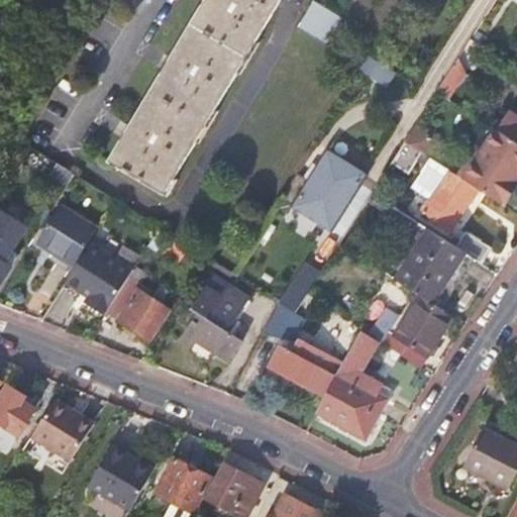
[(164,193),(174,177),(175,178),(198,139),(196,138),(214,107),(216,109),(238,72),(237,71),(255,39),(257,41),(282,0),(205,0),(168,64),(127,131),(110,161),(164,193)]
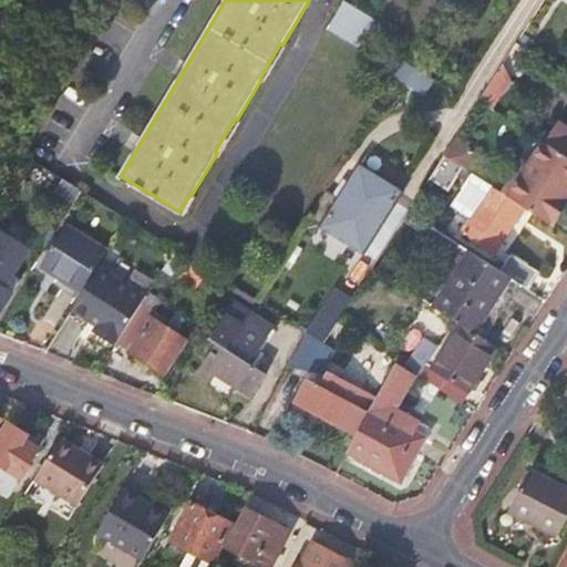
[(372,16),(344,0),(342,0),(334,14),(363,32),(372,16)]
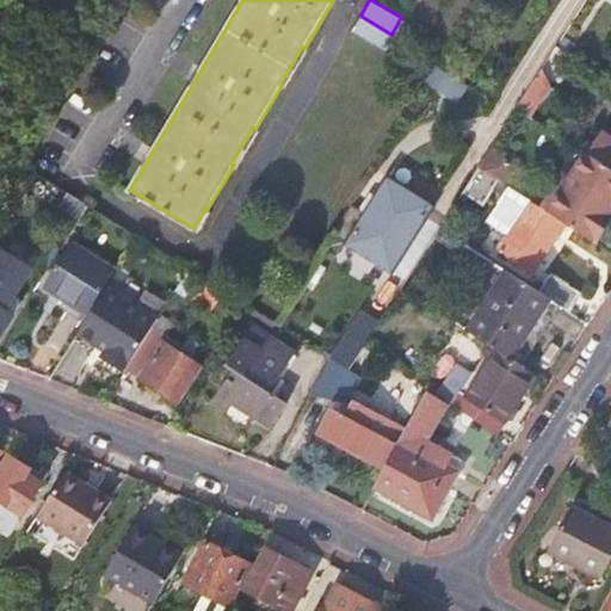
[(568,54),(555,45),(537,73),(550,81),(568,54)]
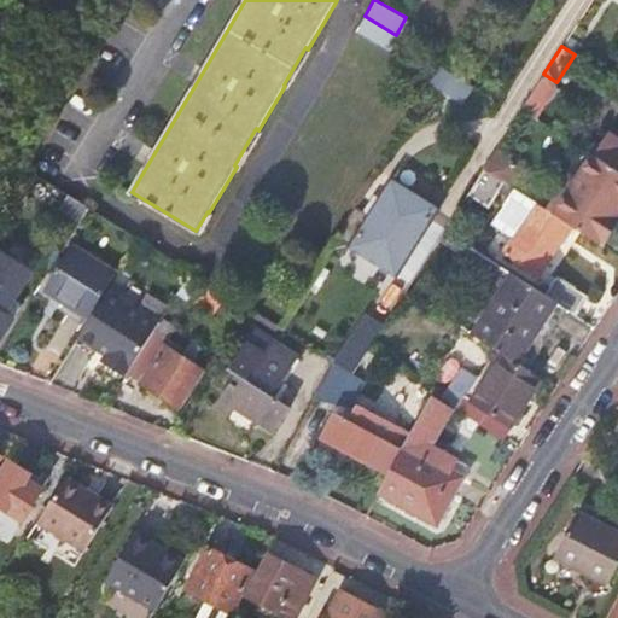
[(442,63),(433,76),(431,80),(442,87),(452,70),(442,63)]
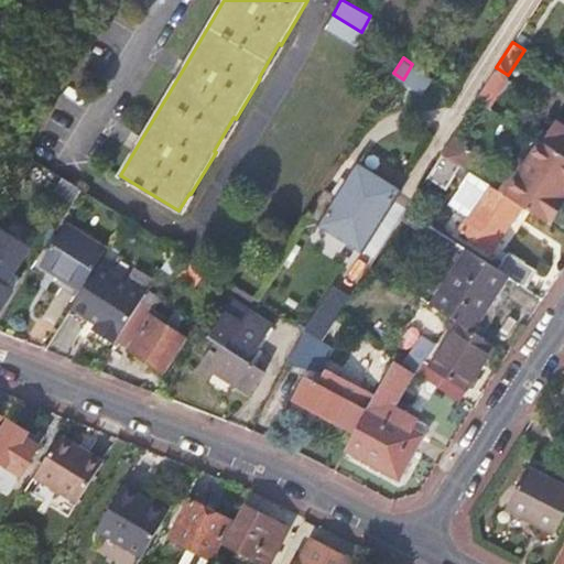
[(421,91),(431,76),(412,64),(403,79),(421,91)]
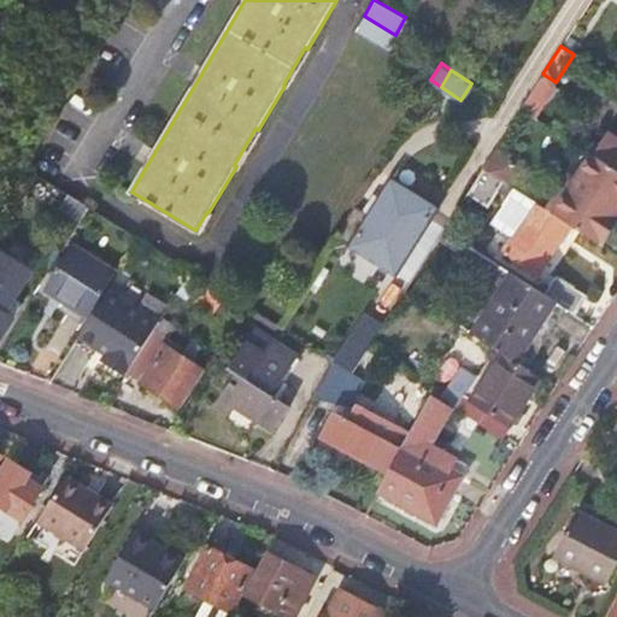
[(556,82),(542,74),(521,107),(534,116),(556,82)]
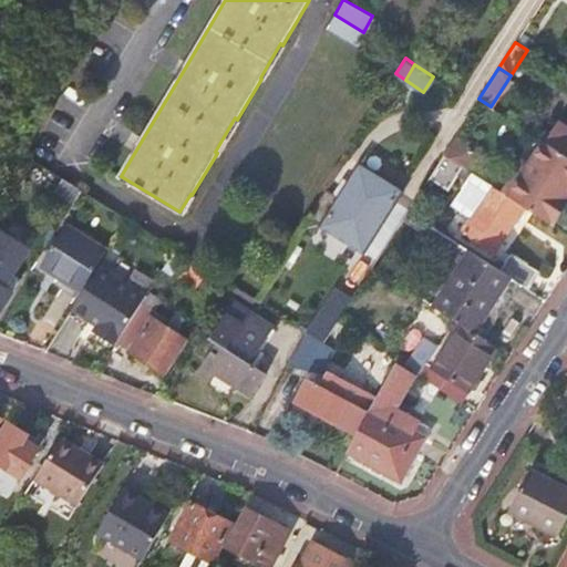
[(45,85),(58,92),(66,76),(61,73),(59,75),(53,72),(45,85)]
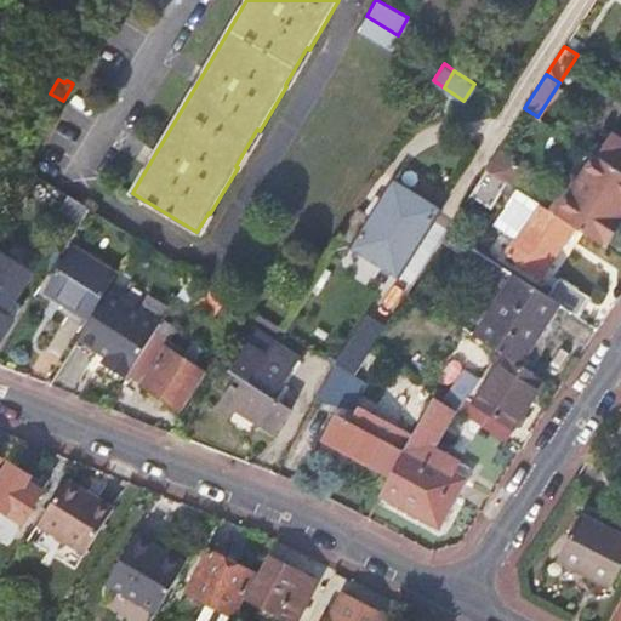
[(486,169),(507,182),(512,186),(524,164),(499,148),(486,169)]
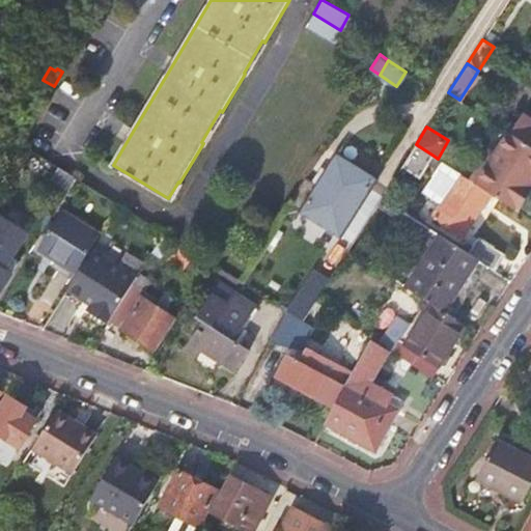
[(500,146),(476,184),(488,192),(515,210),(530,185),(530,184),(530,182),(530,144),(509,132),(500,146)]
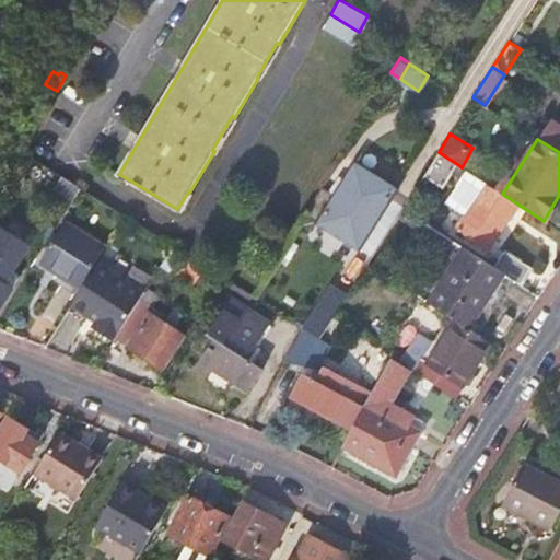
[(457,164),(439,152),(423,175),(444,187),(457,164)]
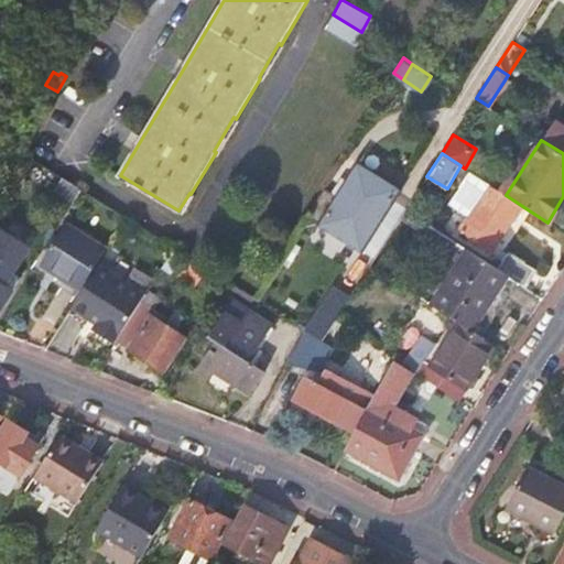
[(338,195),(324,185),(305,215),(361,250),(400,187),(359,161),(338,195)]
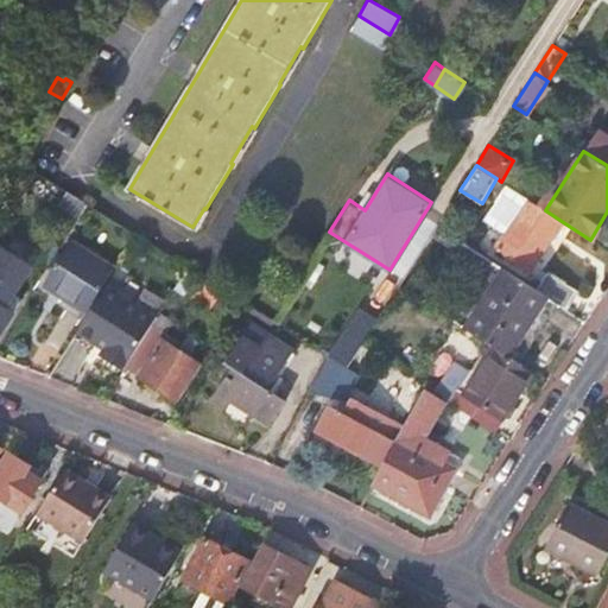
[(59,203),(80,216),(87,203),(67,190),(59,203)]
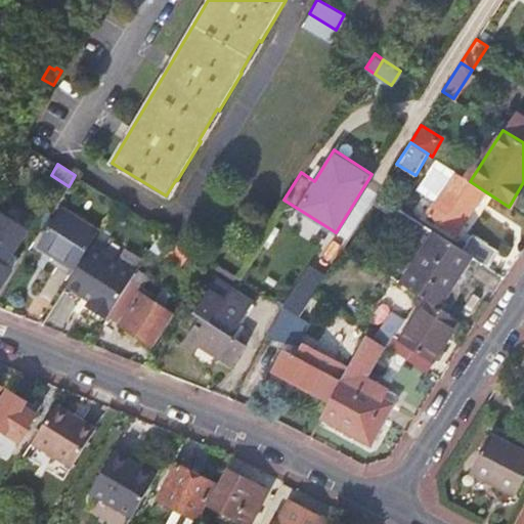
[(454,232),(482,189),(470,181),(466,178),(455,172),(428,215),(454,232)]
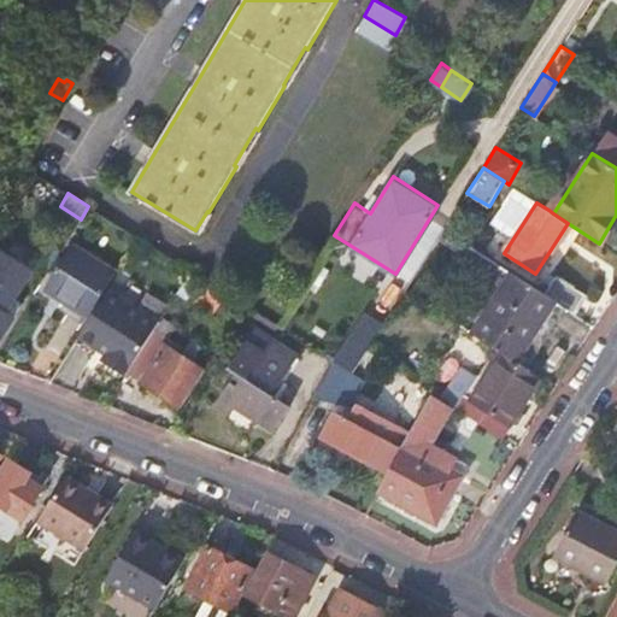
[(568,309),(545,294),(466,244),(453,264),(488,287),(486,293),(495,299),(474,334),(504,353),(528,369),(568,309)]
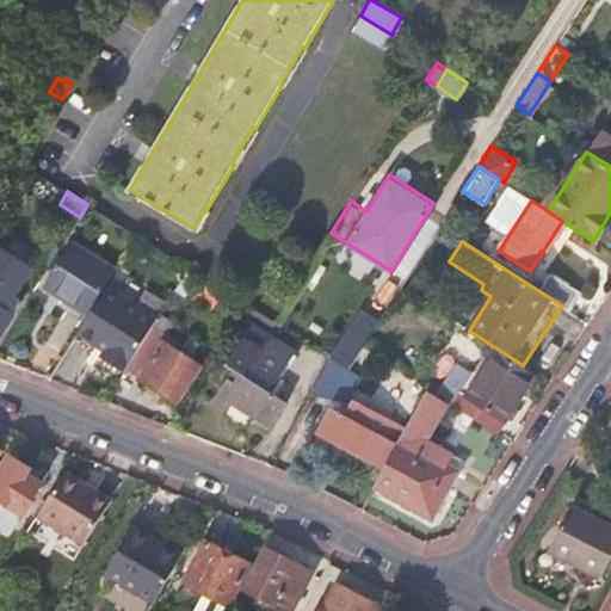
[(111,272),(69,246),(45,284),(88,310),(111,272)]
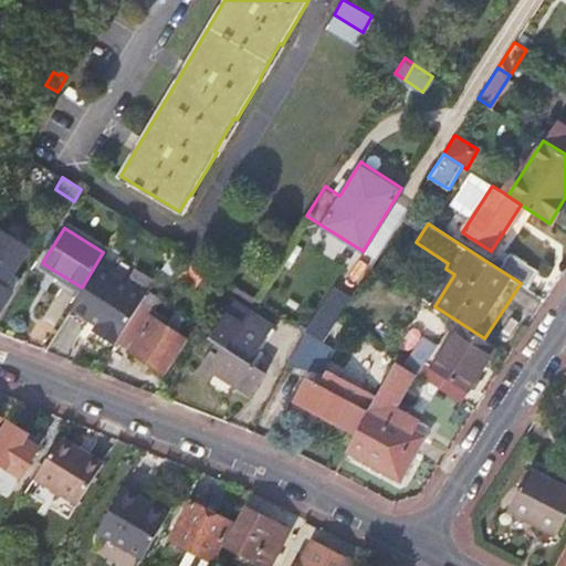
[(29,248),(0,229),(0,308),(11,291),(4,286),(29,248)]
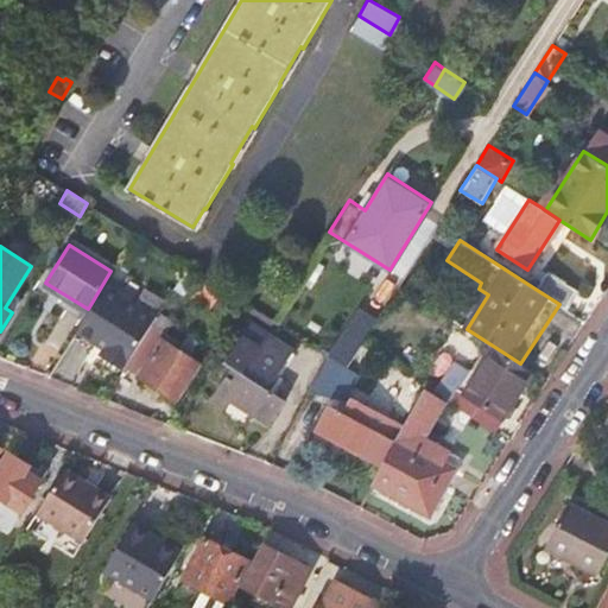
[(185,293),(198,272),(188,266),(175,287),(185,293)]
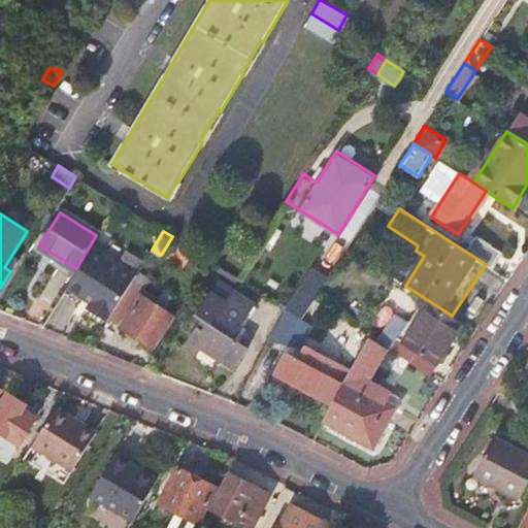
[(477,235),(466,252),(486,264),(493,268),(503,252),(477,235)]
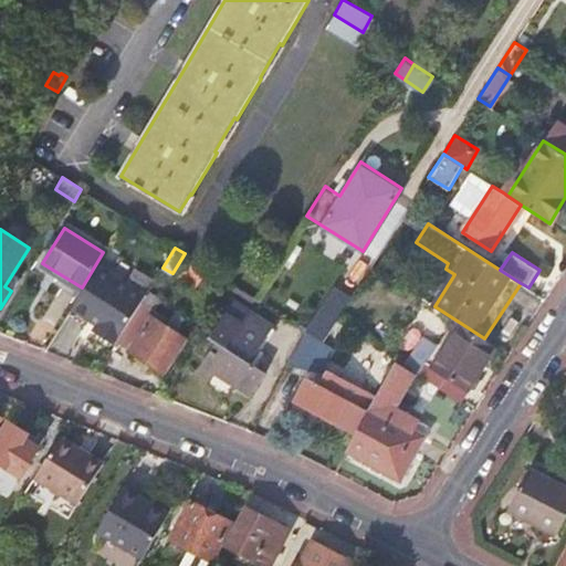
[(205,279),(209,269),(197,261),(188,275),(203,286),(207,281),(205,279)]
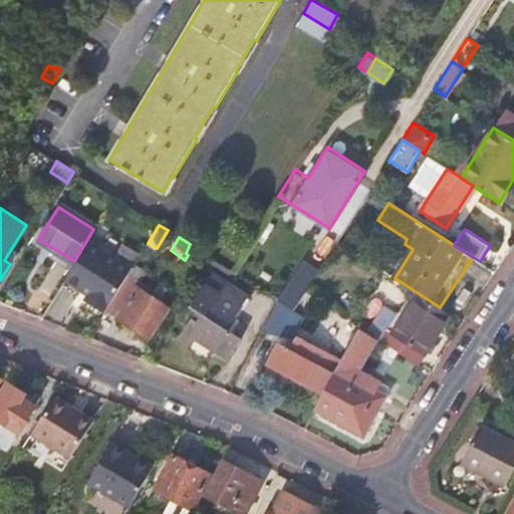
[(90,239),(65,280),(80,290),(81,288),(89,292),(84,299),(104,312),(105,310),(132,268),(133,266),(90,239)]
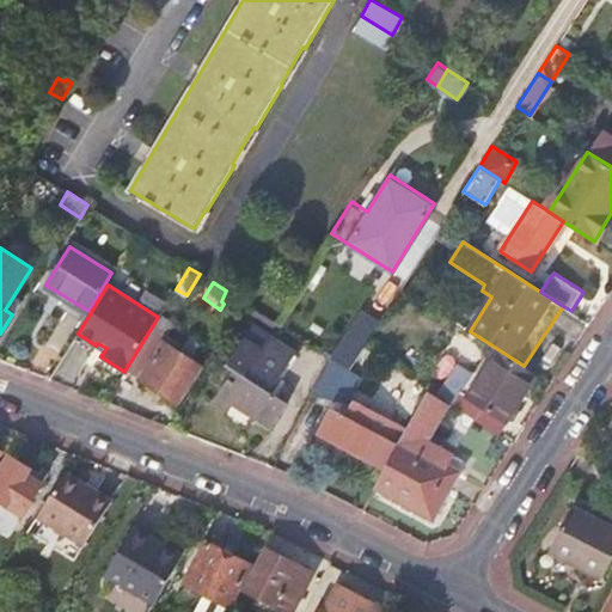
[(354,361),(378,318),(363,308),(338,353),(354,361)]
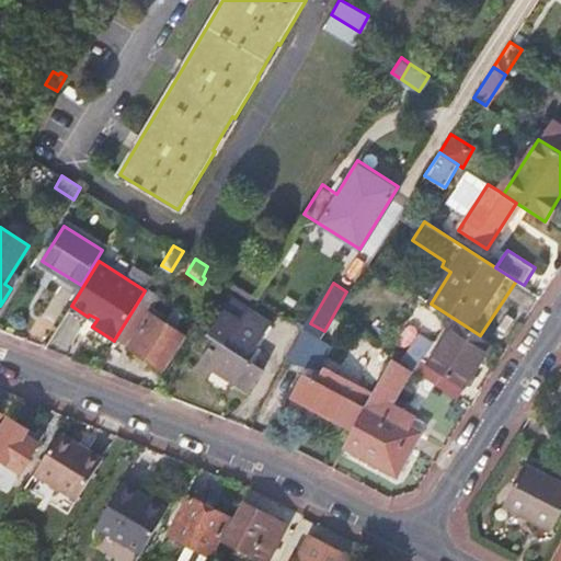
[(158,301),(144,293),(115,339),(161,368),(182,334),(174,329),(181,318),(172,311),(168,318),(153,308),(158,301)]
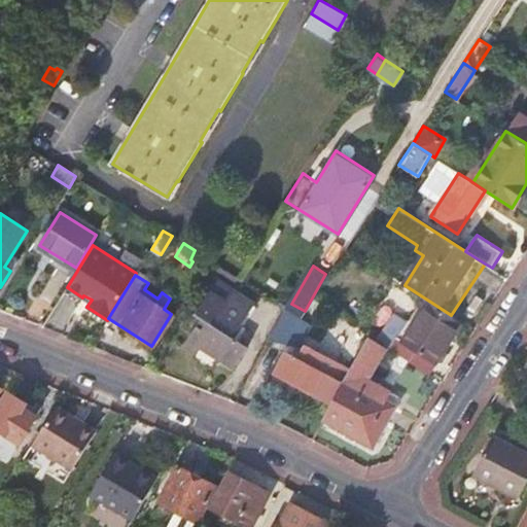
[(254,306),(218,280),(199,311),(205,315),(186,343),(200,351),(205,343),(218,351),(216,354),(236,367),(248,347),(240,342),(235,338),(244,325),(242,324),(254,306)]
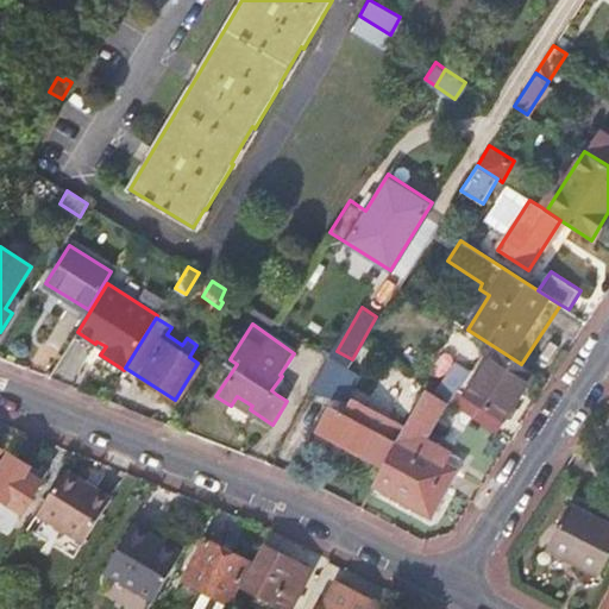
[(371,352),(362,345),(349,366),(347,368),(330,357),(309,393),(345,400),(371,352)]
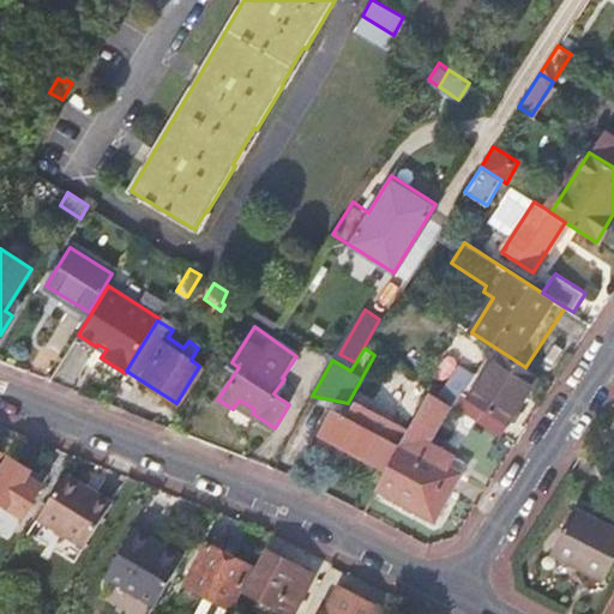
[(500,437),(539,375),(525,367),(501,351),(485,377),(477,372),(455,407),(500,437)]
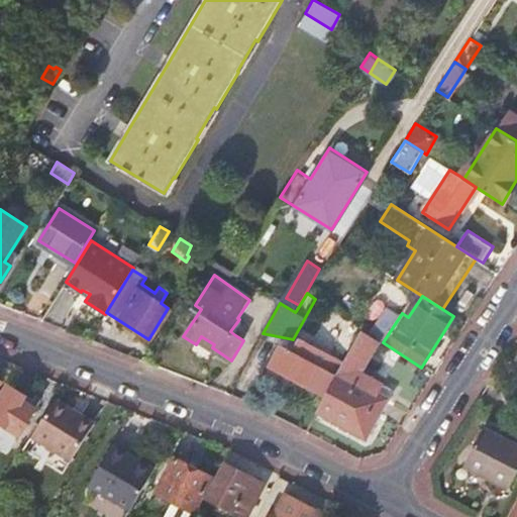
[(359,331),(336,371),(324,395),(315,412),(367,438),(389,396),(378,391),(383,381),(363,370),(376,341),(359,331)]
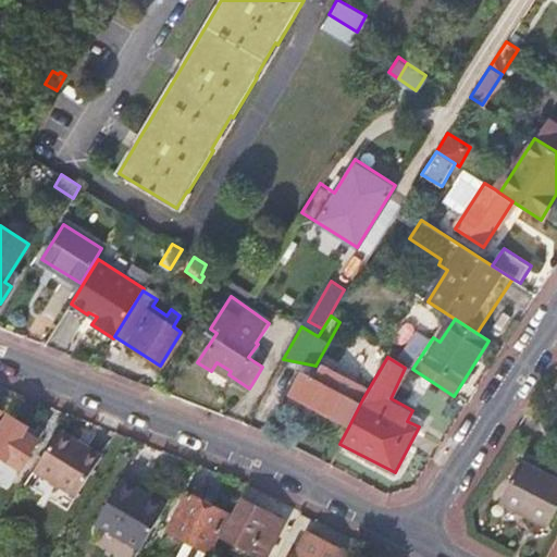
[(291,393),(349,425),(362,399),(347,391),(353,381),(323,366),(319,375),(313,373),(311,378),(300,372),(291,393)]
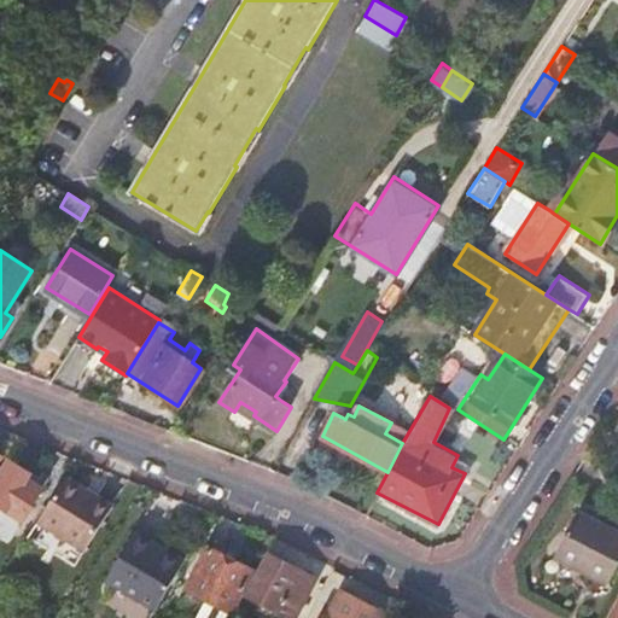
[(30,473),(10,460),(0,476),(0,531),(11,538),(42,488),(27,479),(30,473)]
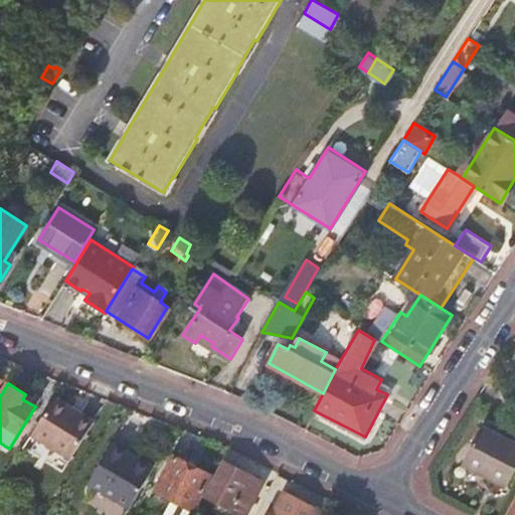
[(69,459),(94,420),(55,395),(31,434),(69,459)]
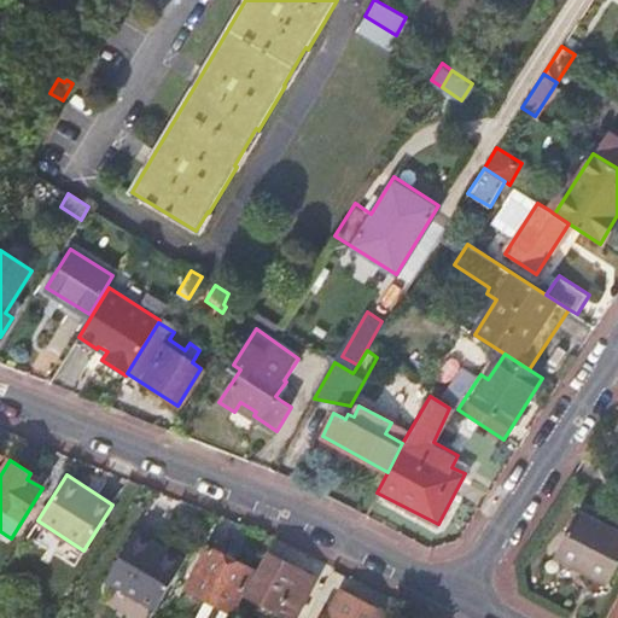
[(617,564),(617,532),(579,512),(554,558),(606,586),(617,564)]
